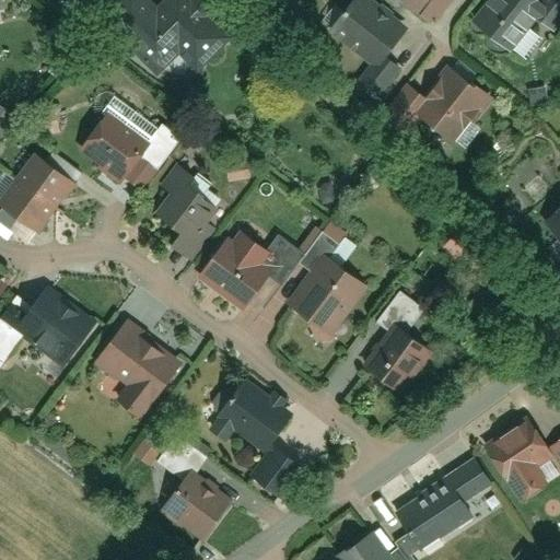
[(171,0),(162,9),(152,0),(114,0),(98,15),(158,76),(178,57),(195,72),(234,33),(198,0),(171,0)]
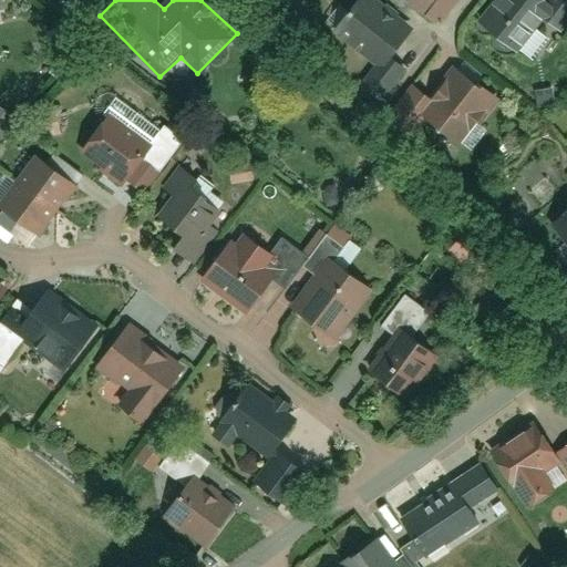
[(379,65),(412,26),(375,0),(356,0),(331,31),(379,65)]
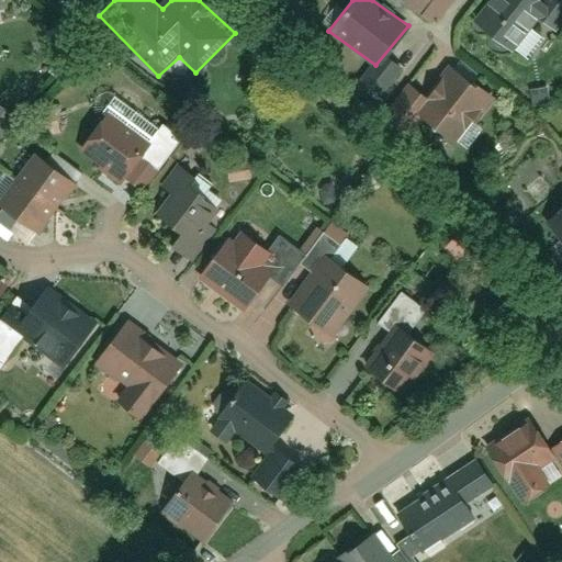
[(551,31),(561,17),(561,0),(487,0),(471,20),(510,49),(532,21),(551,31)]
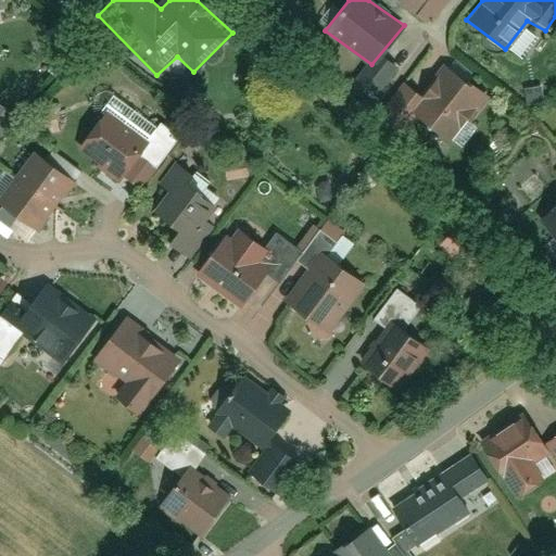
[(453,144),(488,95),(441,62),(416,98),(402,88),(380,118),(405,136),(417,119),(453,144)]
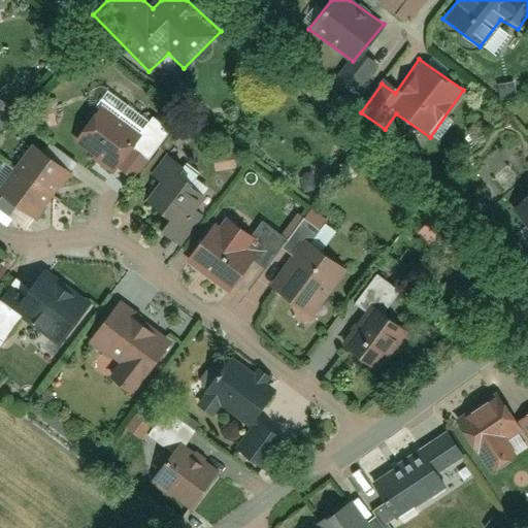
[(112,171),(143,129),(103,101),(73,143),(112,171)]
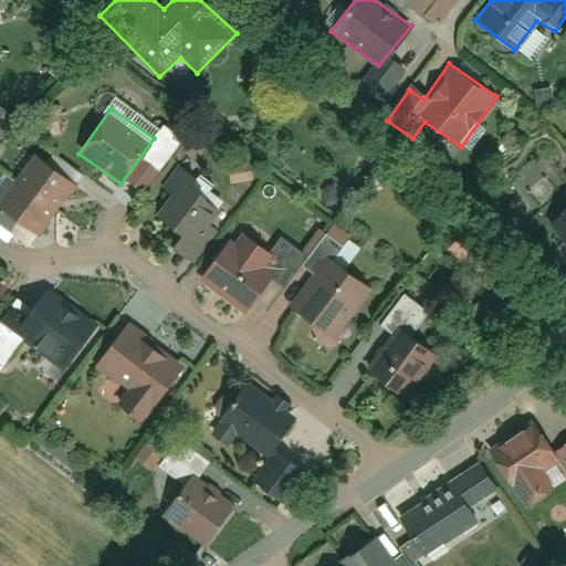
[(0,136),(13,121),(0,111),(0,136)]
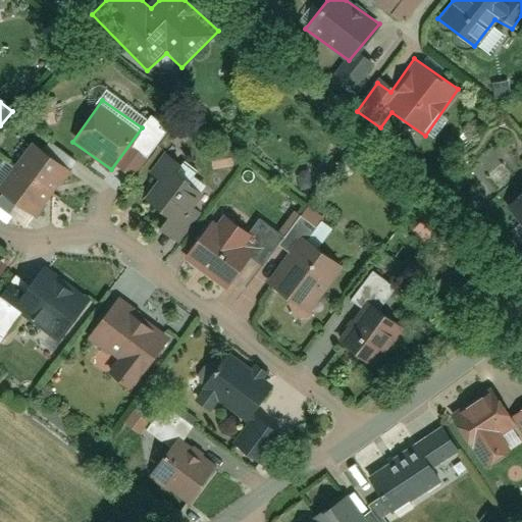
[(133,177),(167,129),(150,116),(115,165),(133,177)]
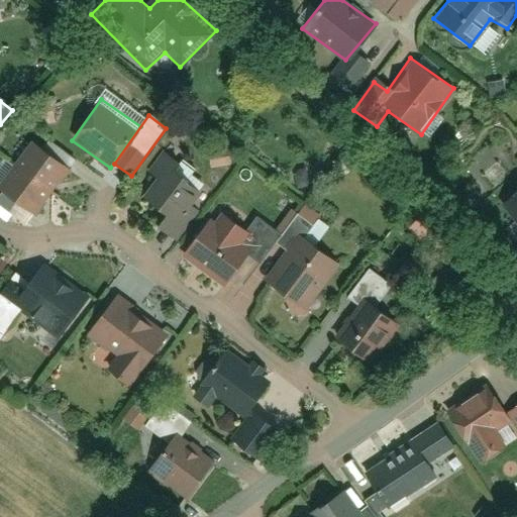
[(0,191),(34,216),(70,166),(31,141),(0,182),(0,191)]
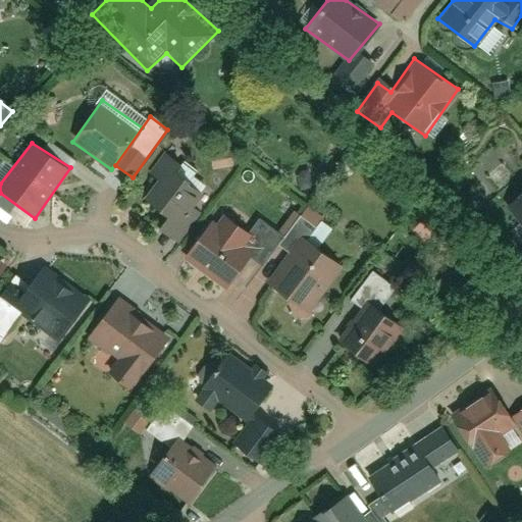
[(210,168),(230,164),(228,151),(208,155),(210,168)]
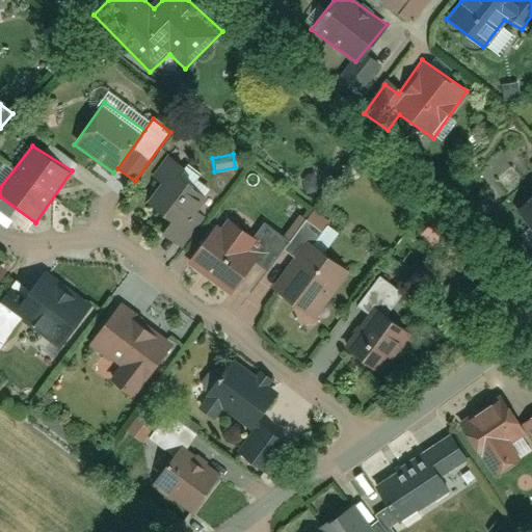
[(166,171),(141,205),(158,218),(155,223),(185,246),(204,222),(192,214),(203,198),(166,171)]
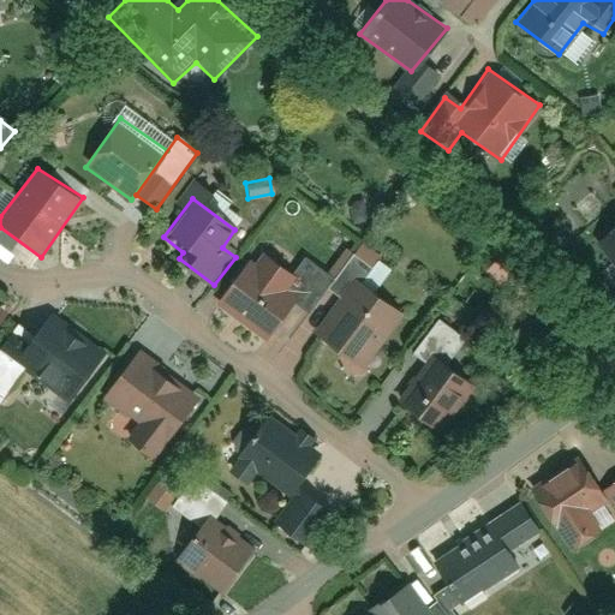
[(614,218),(595,232),(614,262),(614,218)]
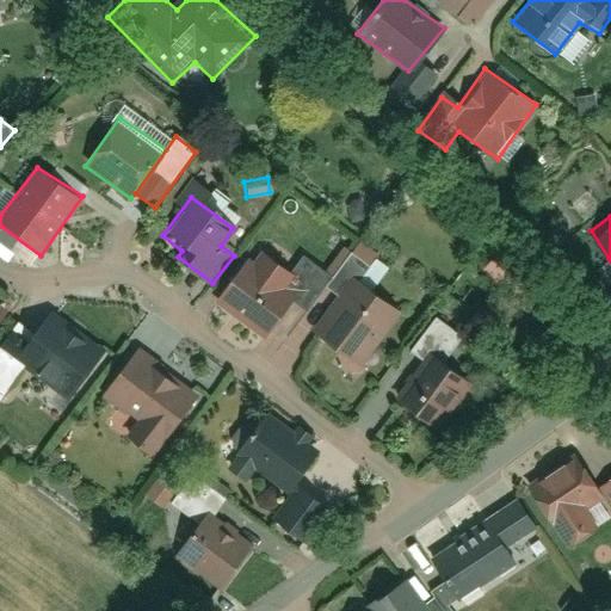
[(216,301),(267,337),(291,306),(303,289),(288,277),(252,252),(216,301)]
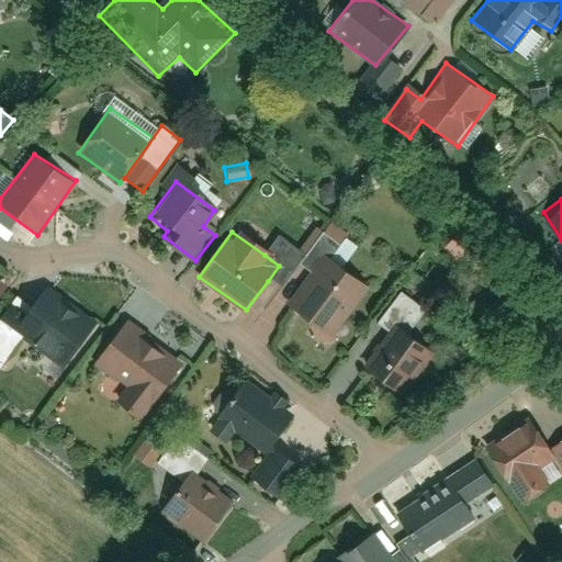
[(302,259),(294,270),(314,283),(328,262),(338,269),(350,253),(321,233),(302,259)]
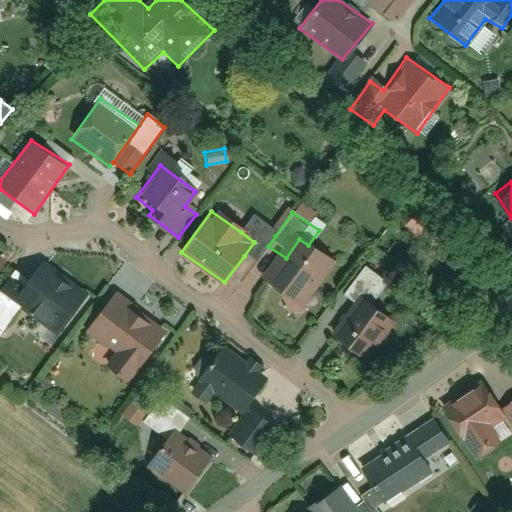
[(254,242),(244,256),(255,263),(268,246),(275,236),(252,218),(241,232),(254,242)]
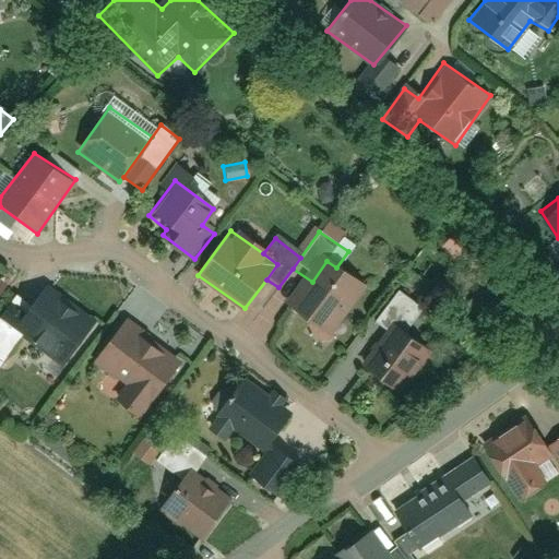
[(312,282),(293,310),(329,336),(367,287),(336,268),(326,261),(312,282)]
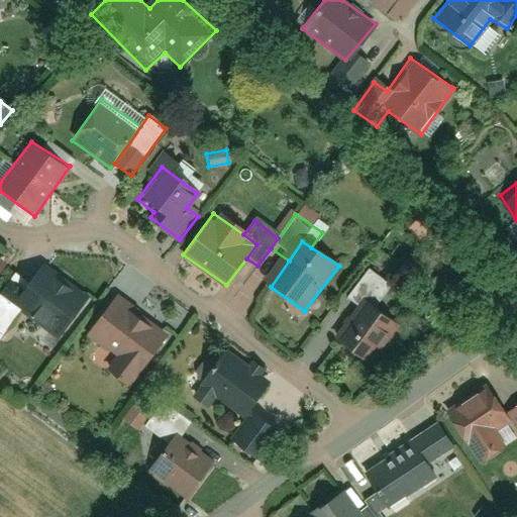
[(84,299),(37,264),(9,299),(57,337),(84,299)]
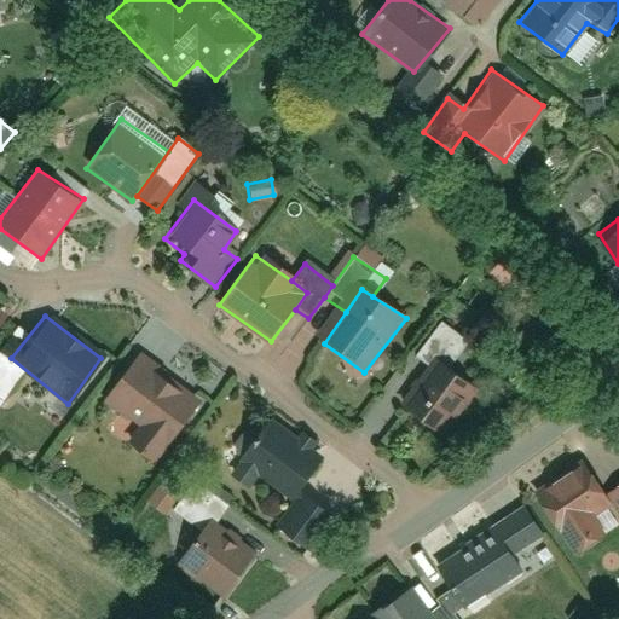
[(434,360),(447,370),(466,345),(439,325),(415,362),(427,371),(434,360)]
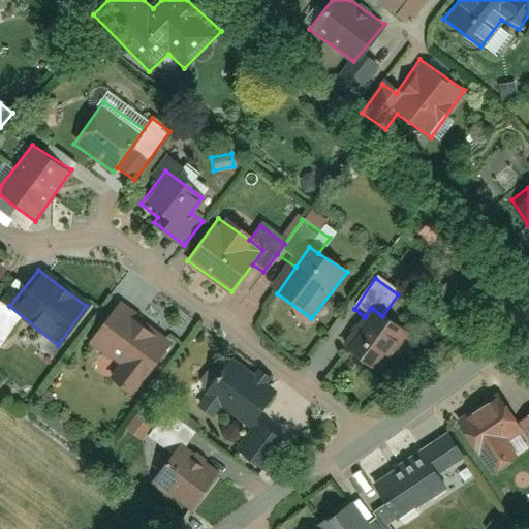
[(169,344),(119,305),(87,342),(119,366),(109,378),(132,396),(169,344)]
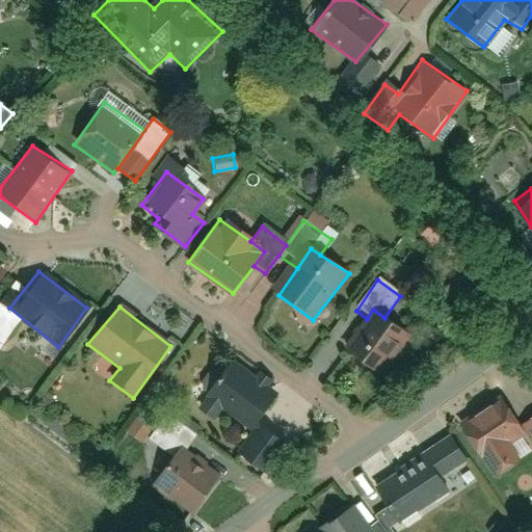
[(384,318),(373,310),(367,319),(342,350),(378,374),(409,335),(384,318)]
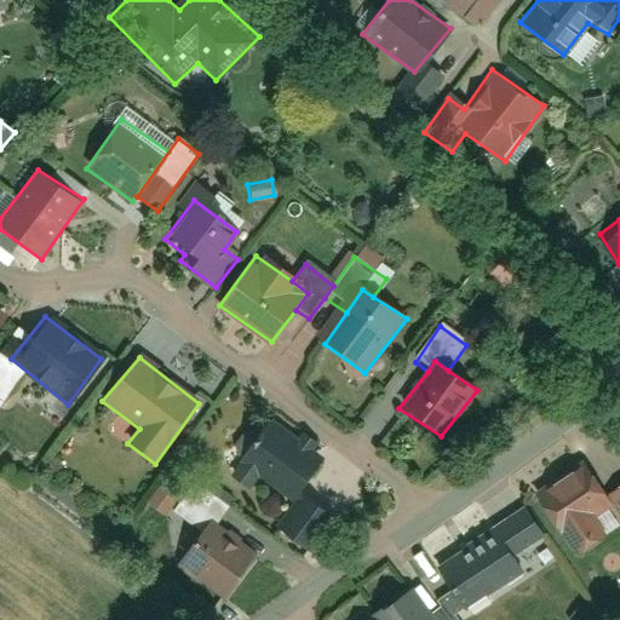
[(293,498),(323,453),(268,415),(235,460),(293,498)]
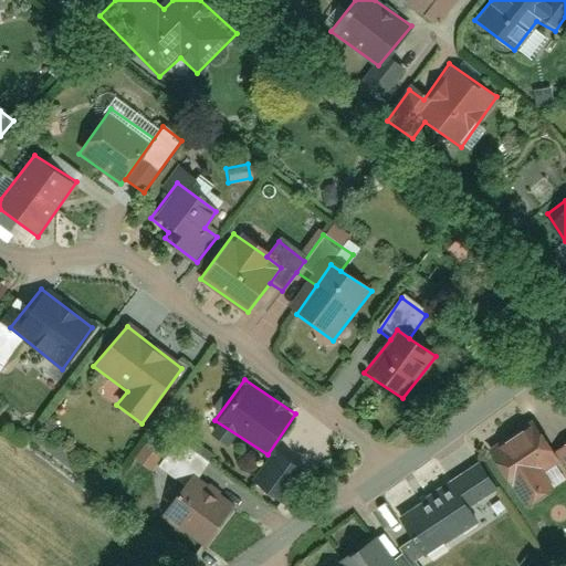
[(565,463),(537,423),(485,454),(520,503),(565,477),(565,463)]
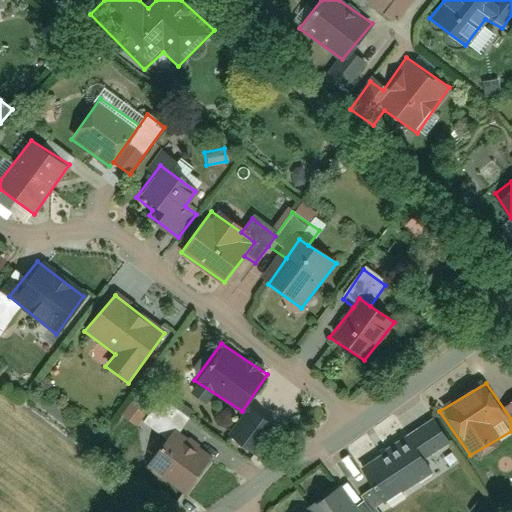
[(137,429),(156,402),(136,389),(118,416),(137,429)]
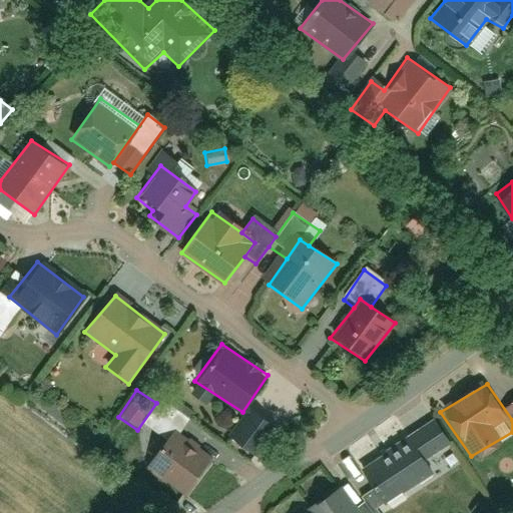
[(257,459),(274,429),(248,412),(229,442),(257,459)]
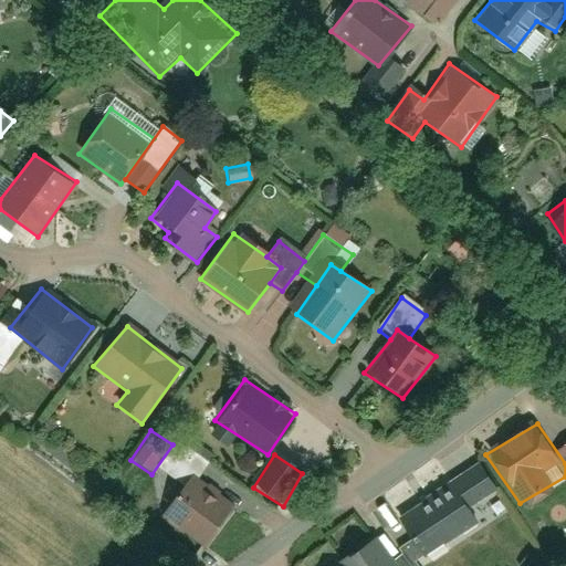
[(205,549),(239,500),(195,471),(163,521),(205,549)]
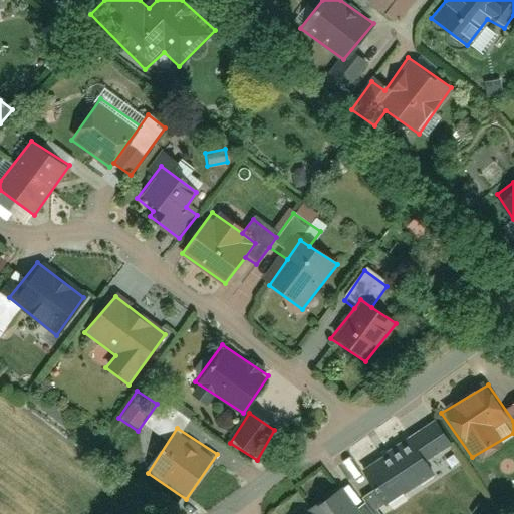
[(412,436),(354,473),(378,505),(438,469),(412,436)]
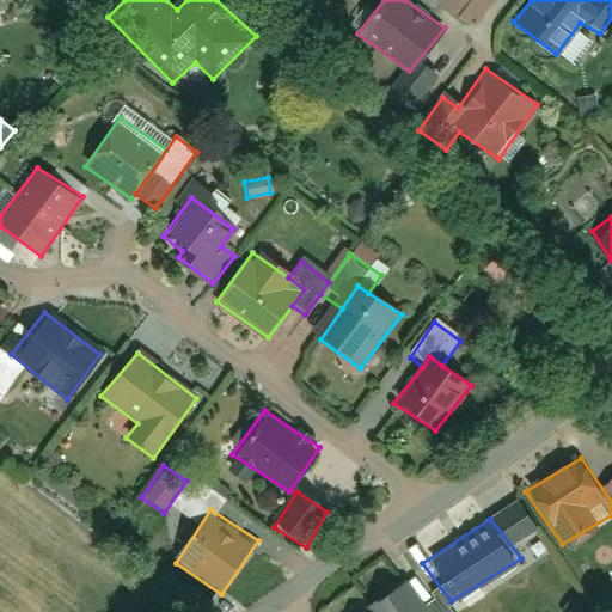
[(430,611),(403,574),(355,611),(430,611)]
